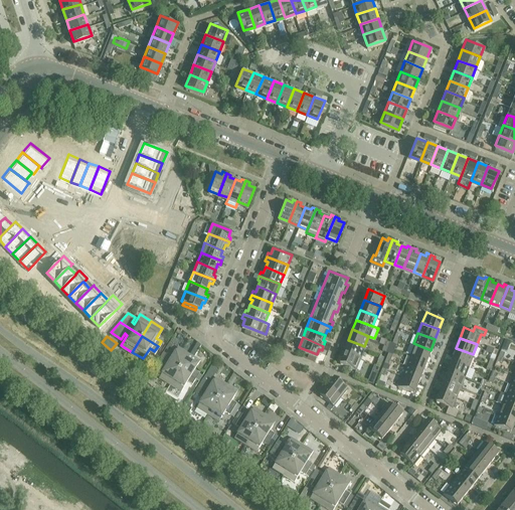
[(196,339),(189,351),(193,354),(201,342),(196,339)]
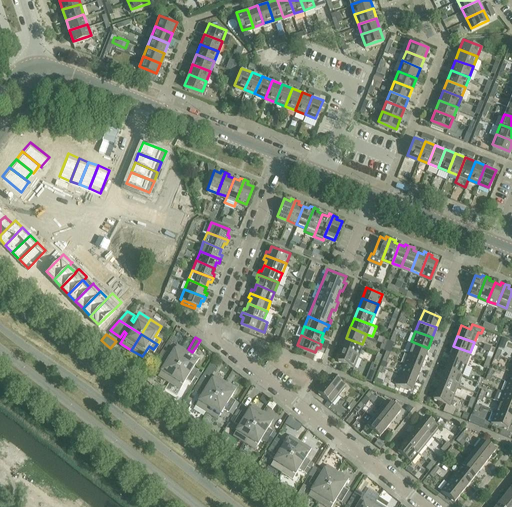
[(346,338),(342,348),(358,354),(362,344),(346,338)]
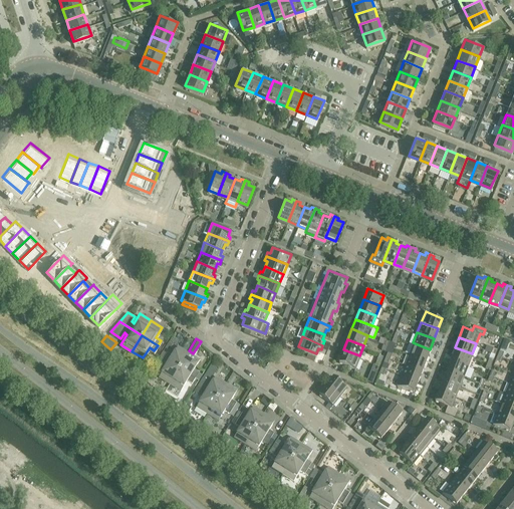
[(413,342),(409,352),(426,358),(430,349),(413,342)]
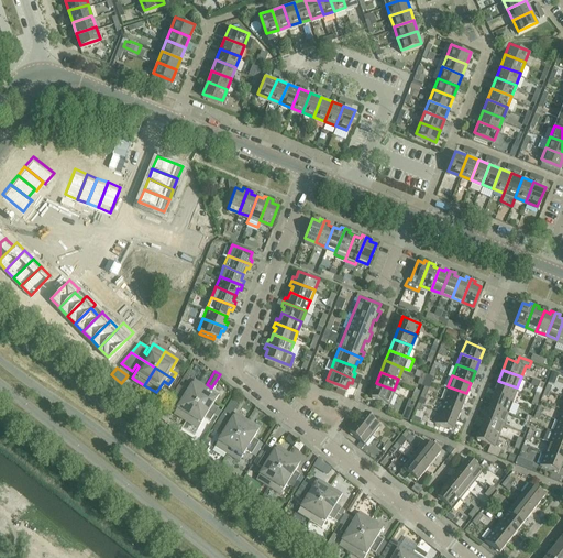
[(183,384),(178,390),(196,401),(207,384),(195,376),(188,387),(183,384)]
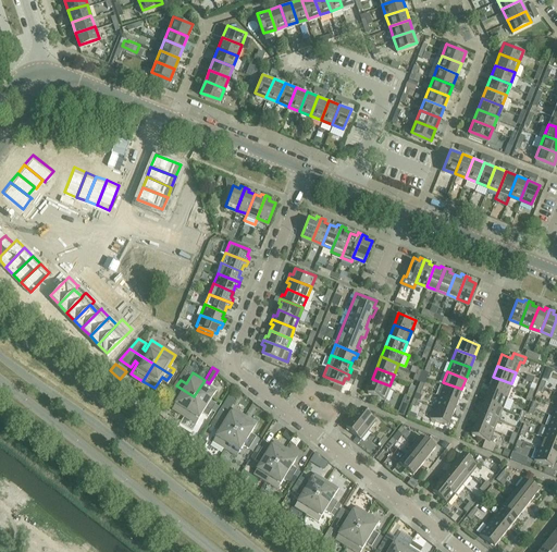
[(493,377),(489,388),(507,394),(511,383),(493,377)]
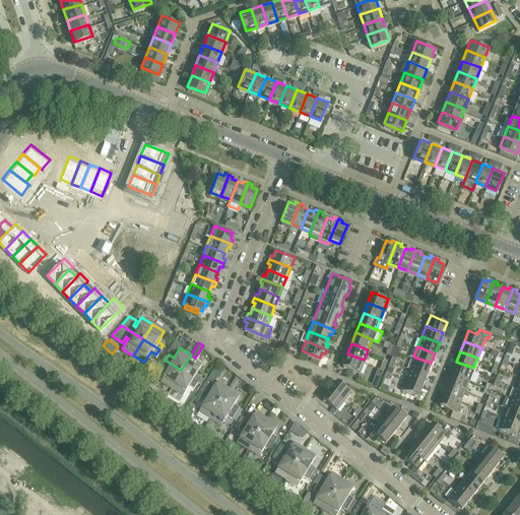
[(364,360),(347,353),(342,364),(360,371),(364,360)]
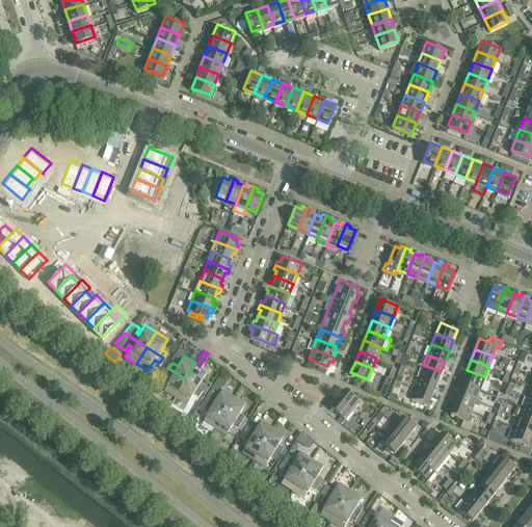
[(195,363),(185,378),(202,389),(206,384),(201,380),(207,370),(200,366),(195,363)]
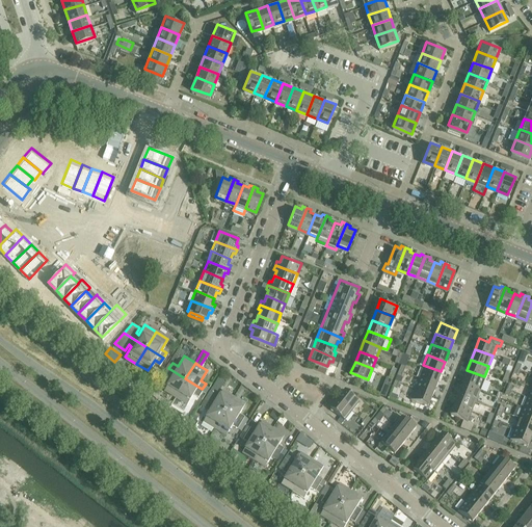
[(441,371),(423,365),(419,375),(436,381),(441,371)]
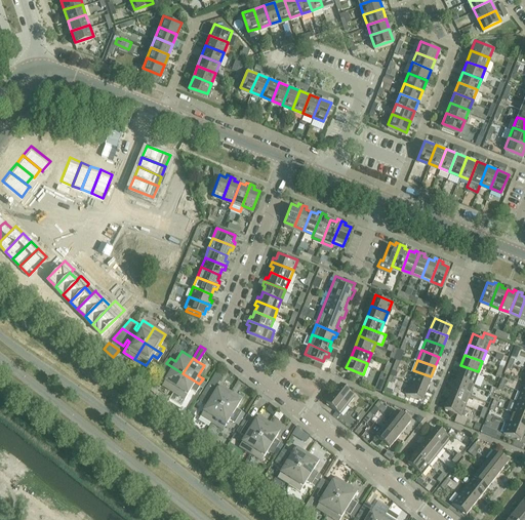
[(162,383),(173,389),(183,373),(166,363),(163,369),(168,372),(162,383)]
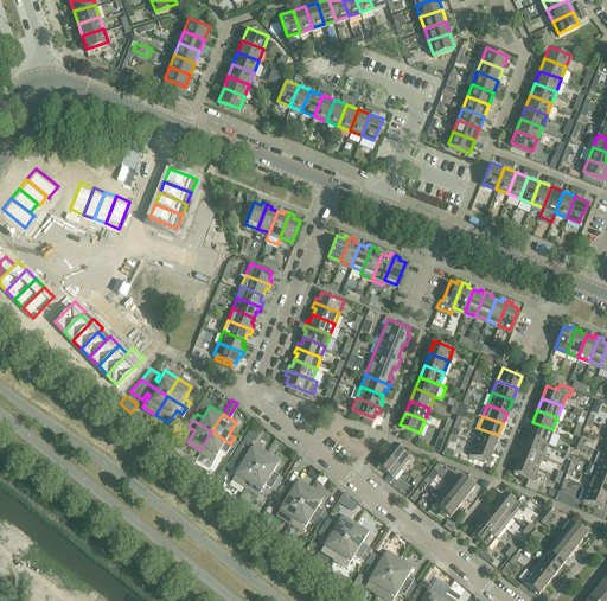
[(532,422),(528,434),(548,441),(553,429),(532,422)]
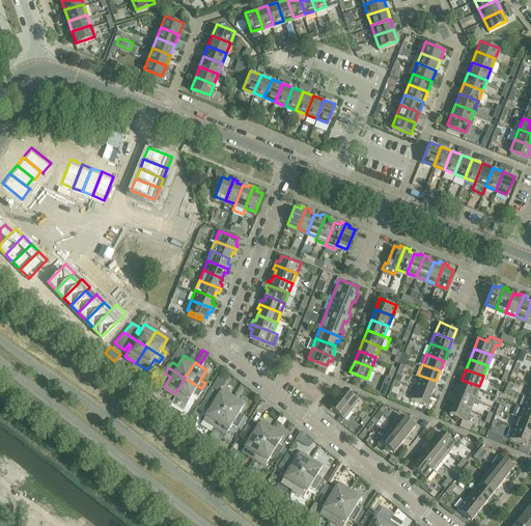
[(386,375),(383,383),(388,385),(392,376),(388,374),(387,375),(386,375)]
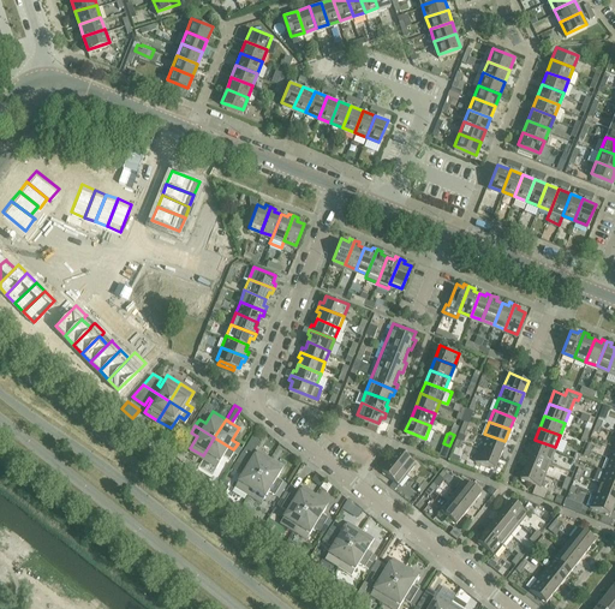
[(505,441),(484,434),(479,446),(500,453),(505,441)]
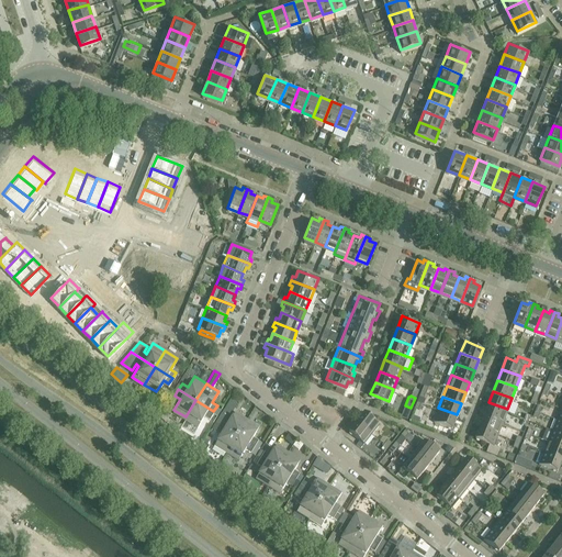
[(195,400),(186,416),(198,424),(204,413),(210,416),(213,411),(195,400)]
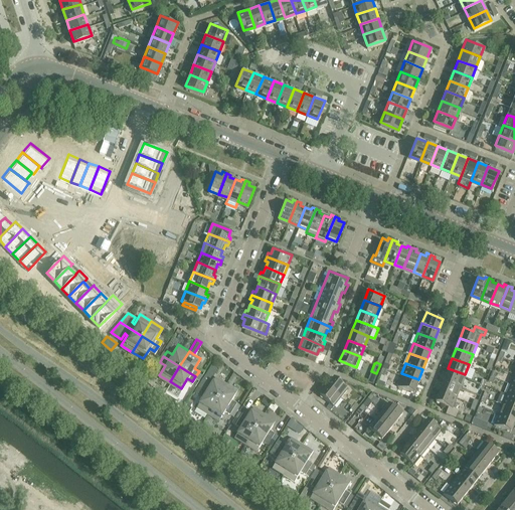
[(448,368),(444,378),(461,385),(465,374),(448,368)]
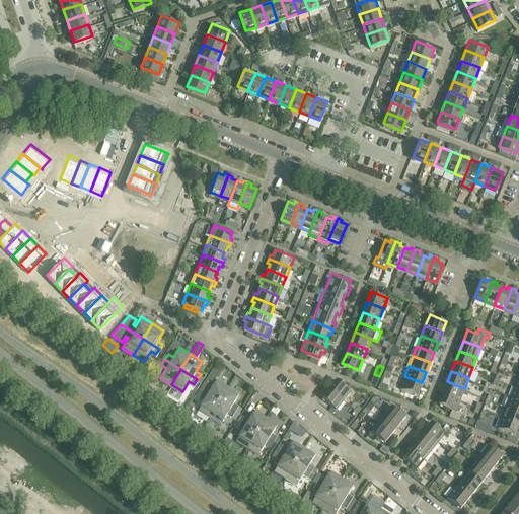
[(208,374),(204,379),(210,382),(213,377),(208,374)]
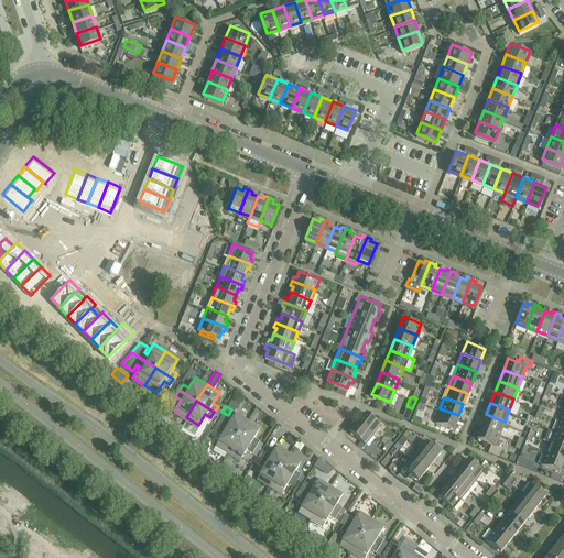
[(458,415),(440,408),(435,419),(454,427),(458,415)]
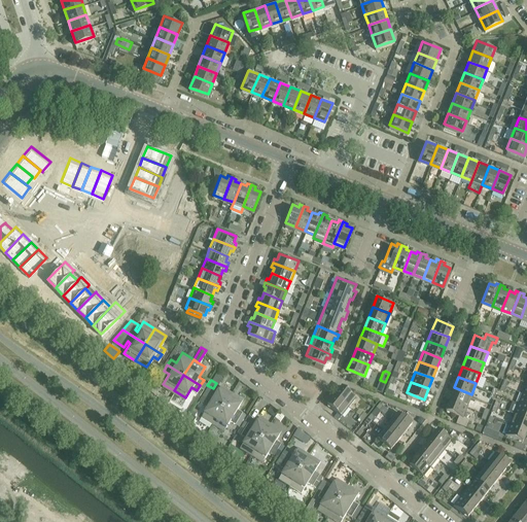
[(209,390),(206,395),(222,406),(232,390),(220,383),(214,393),(209,390)]
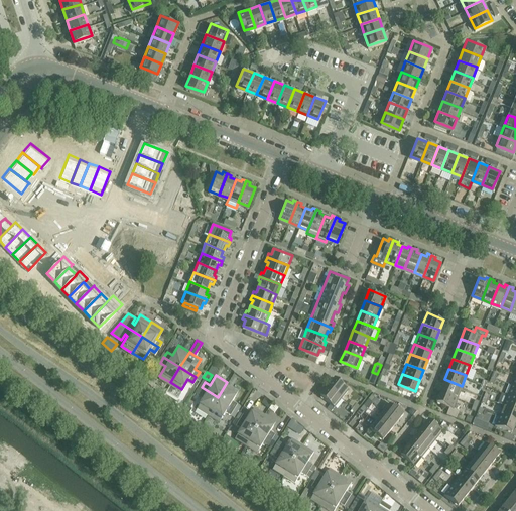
[(335,375),(328,384),(341,395),(349,386),(335,375)]
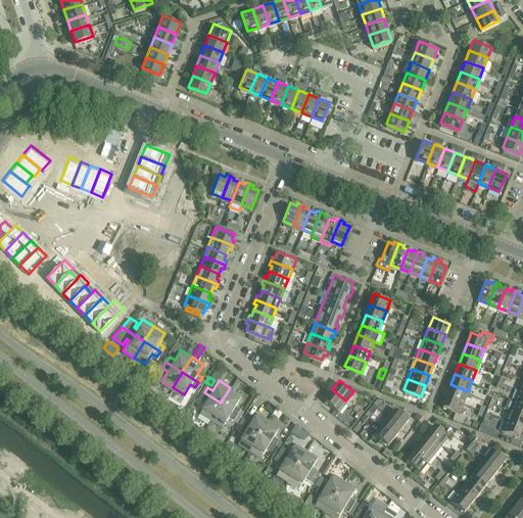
[(450,384),(446,394),(464,402),(468,391),(450,384)]
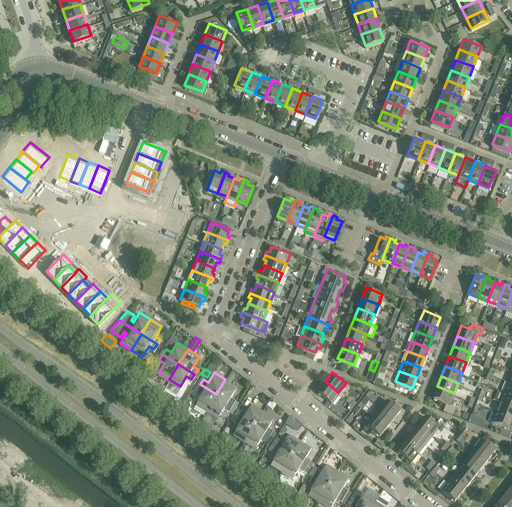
[(225,379),(216,394),(232,404),(235,399),(230,396),(236,386),(225,379)]
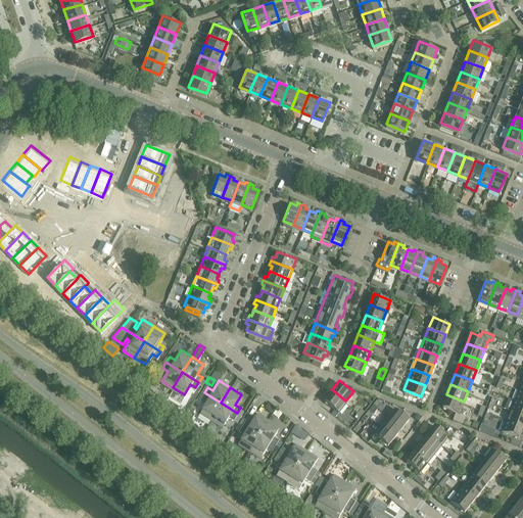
[(522,388),(518,387),(514,397),(522,401),(522,388)]
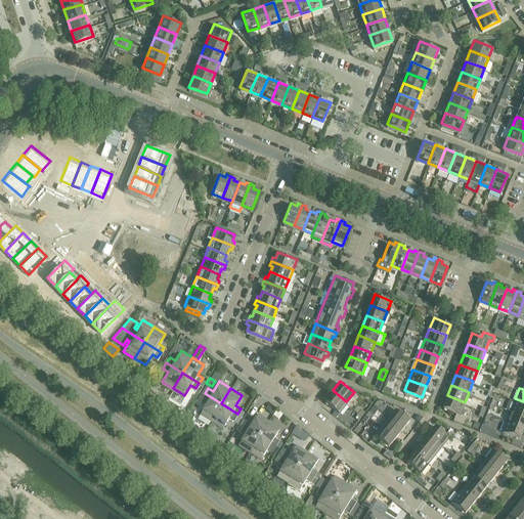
[(346,401),(333,390),(325,399),(339,411),(346,401)]
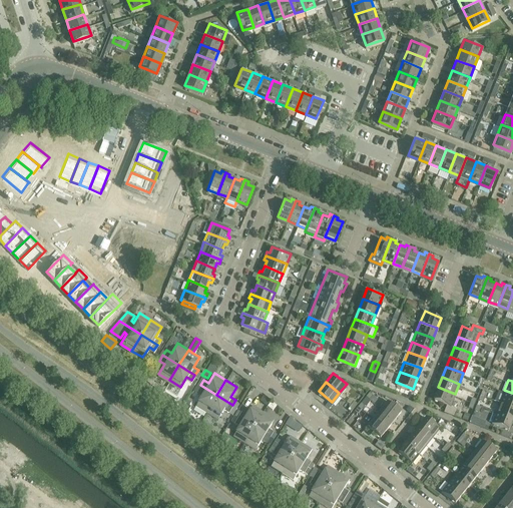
[(195,404),(206,410),(216,395),(200,385),(196,391),(201,394),(195,404)]
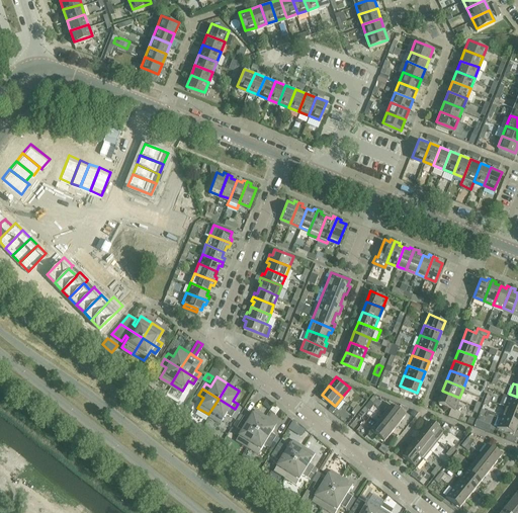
[(459,398),(442,391),(438,401),(454,408),(459,398)]
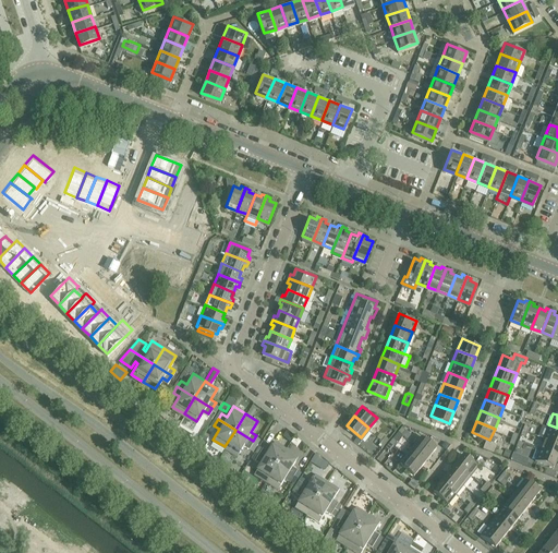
[(557,428),(548,424),(544,435),(557,441),(557,428)]
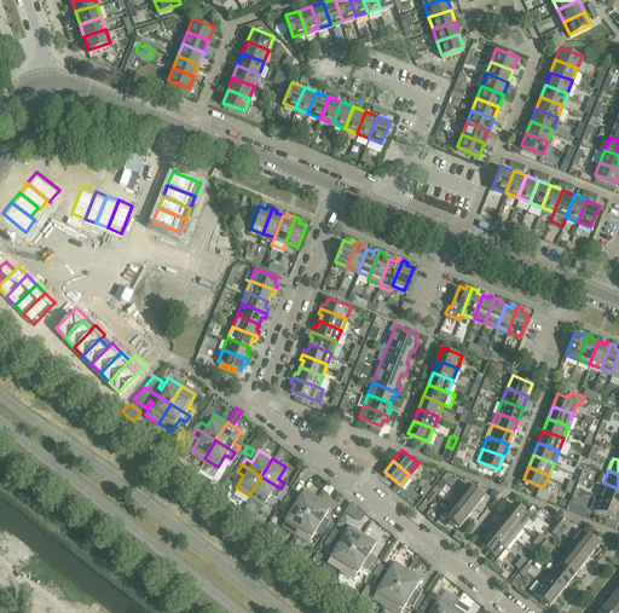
[(261,476),(249,495),(262,503),(271,491),(276,495),(281,489),(261,476)]
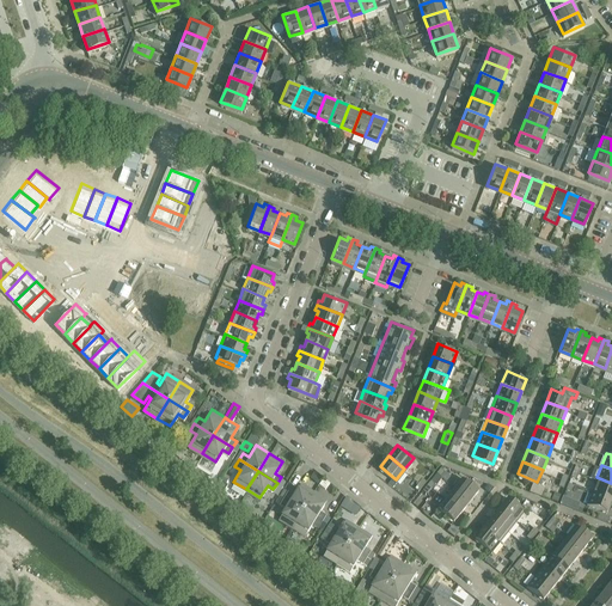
[(324,475),(319,481),(325,485),(330,479),(324,475)]
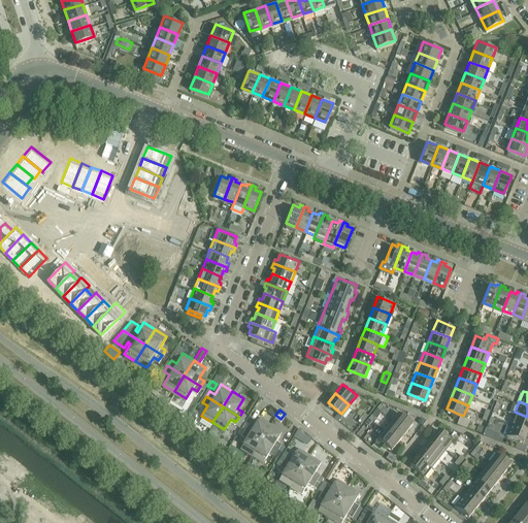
[(398,410),(391,419),(405,430),(413,421),(398,410)]
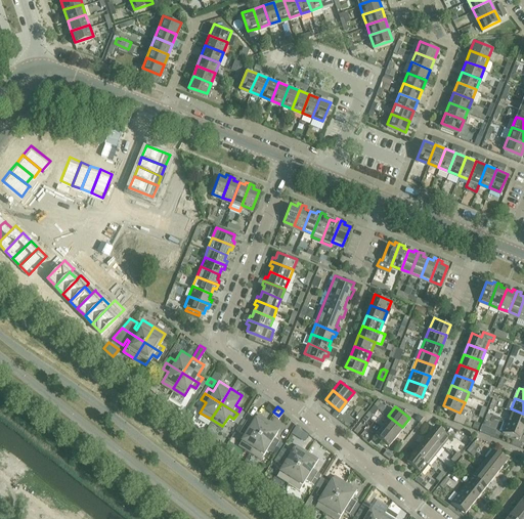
[(523,424),(523,414),(511,408),(507,419),(523,426),(523,424)]
